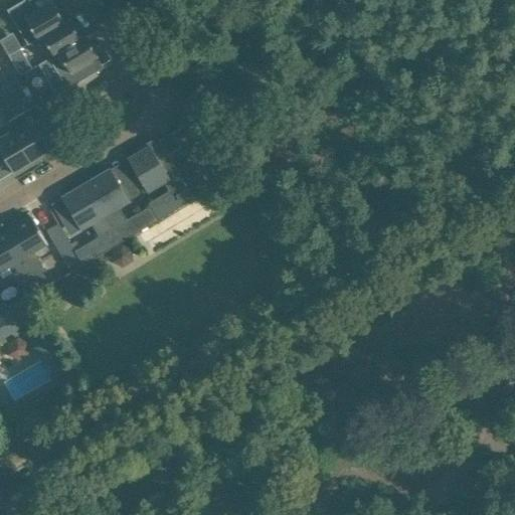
[(27,44),(69,18),(64,21),(52,1),(35,11),(28,0),(22,0),(7,9),(27,44)]
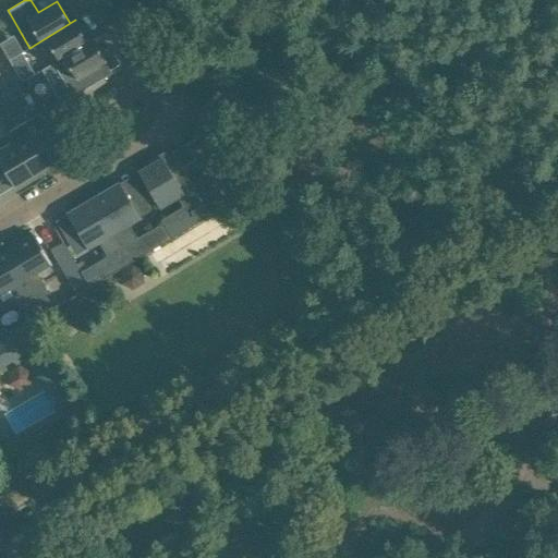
[(87,40),(75,20),(29,48),(40,41),(52,62),(93,38),(87,40)]
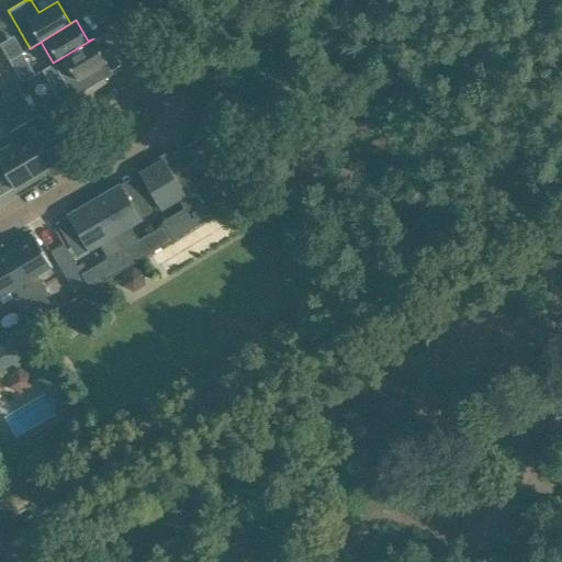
[(93,38),(53,63),(72,97),(97,82),(90,71),(108,62),(93,38)]
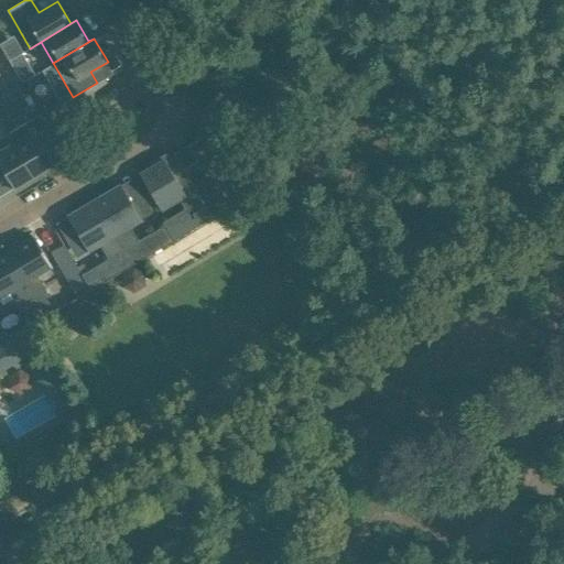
[(18,84),(8,90),(13,100),(24,95),(18,84)]
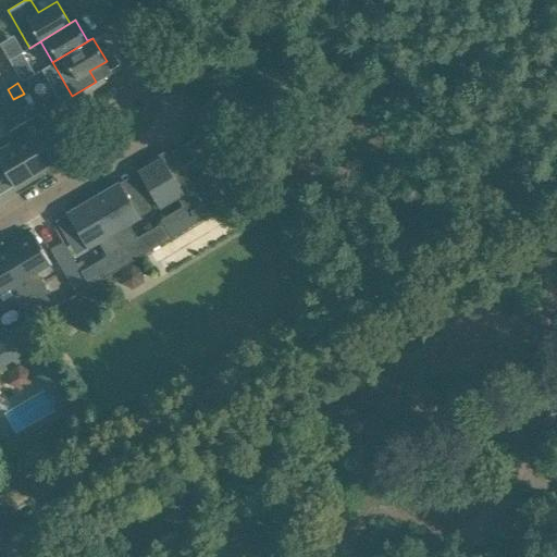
[(23,98),(14,102),(19,111),(27,106),(23,98)]
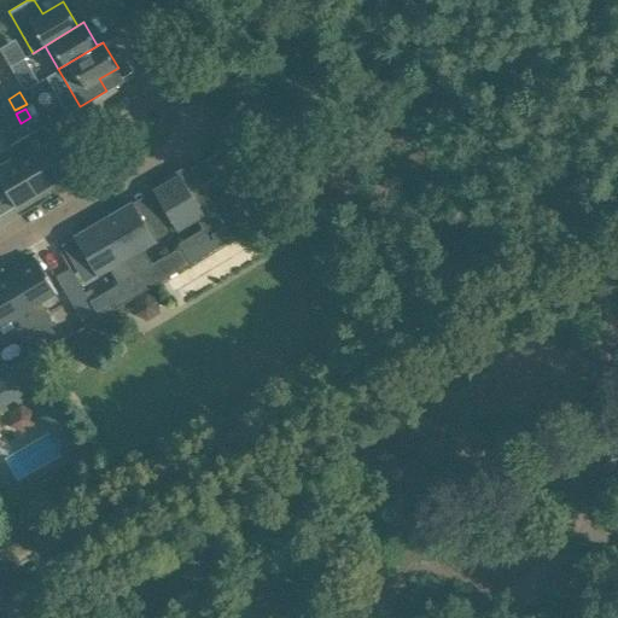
[(45,124),(10,146),(16,156),(38,194),(59,181),(47,161),(60,152),(45,124)]
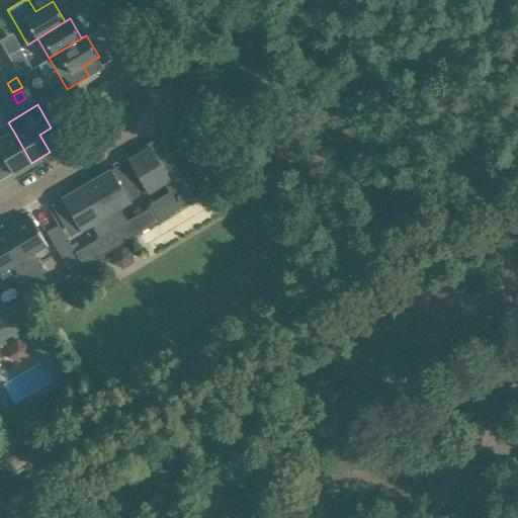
[(168,154),(194,199),(218,186),(201,159),(217,151),(197,119),(198,119),(197,118),(172,134),(173,135),(173,134),(181,147),(169,154),(168,154)]
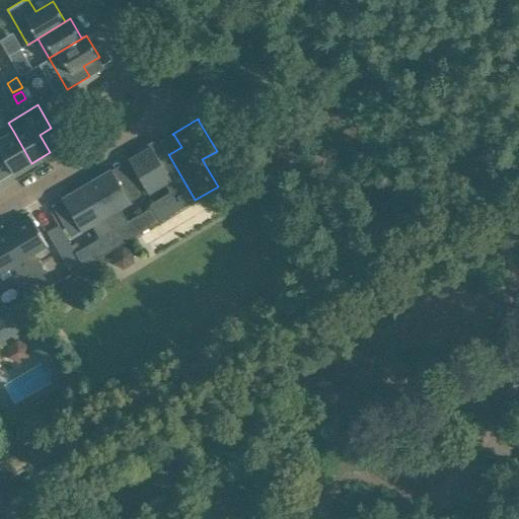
[(0,157),(3,156),(14,173),(31,163),(13,131),(8,123),(0,127),(0,157)]
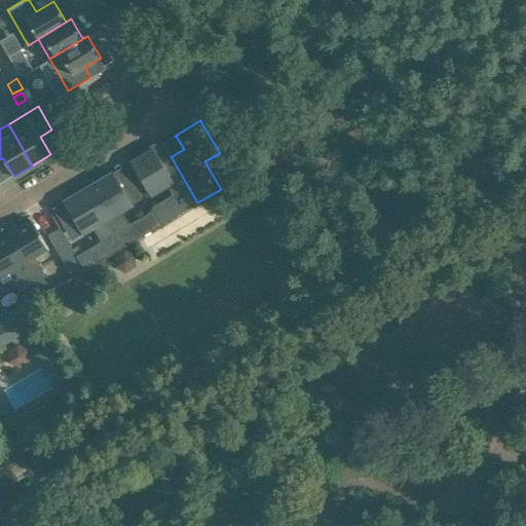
[(150,195),(167,186),(173,194),(152,207),(154,210),(162,224),(197,202),(171,156),(161,162),(153,148),(130,162),(145,187),(150,195)]
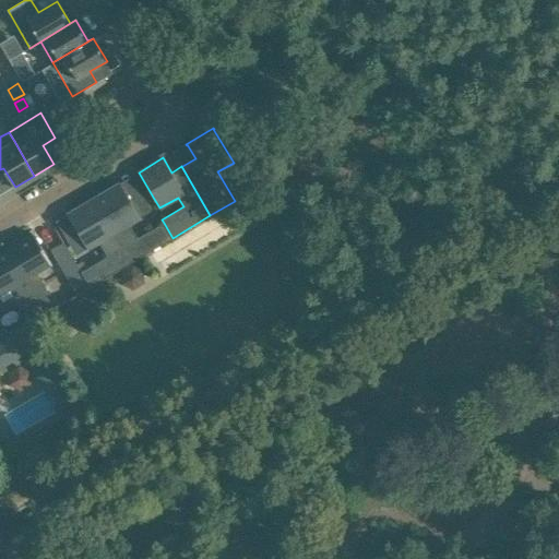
[(120,182),(94,199),(132,263),(173,238),(164,223),(138,238),(129,224),(141,217),(135,210),(120,182)]
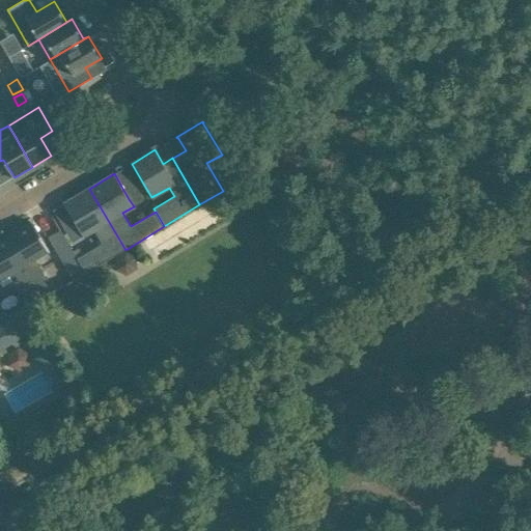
[(86,273),(126,250),(89,189),(63,203),(79,228),(83,236),(94,230),(102,244),(77,258),(86,273)]
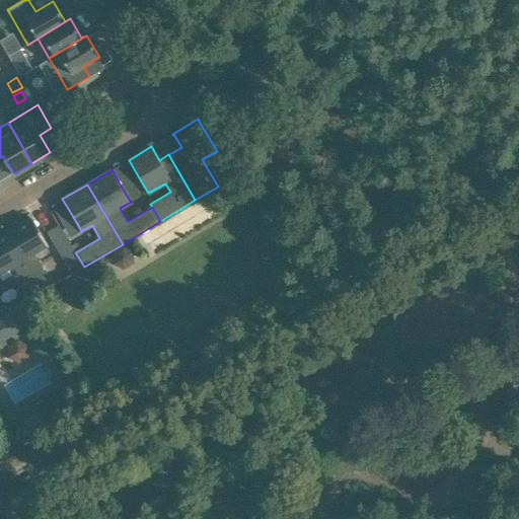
[(31,217),(5,232),(41,292),(54,285),(34,252),(48,244),(31,217)]
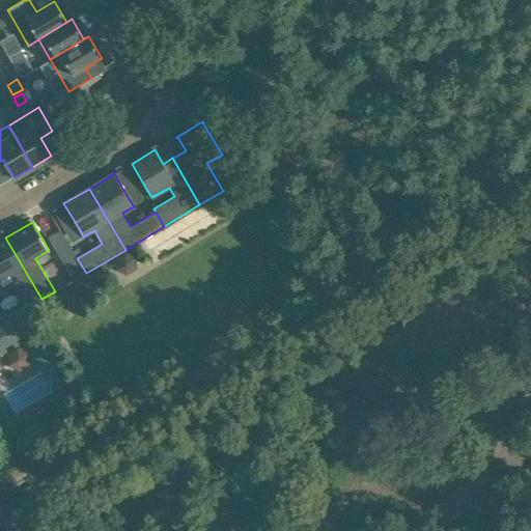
[(59,231),(48,239),(60,259),(72,253),(59,231)]
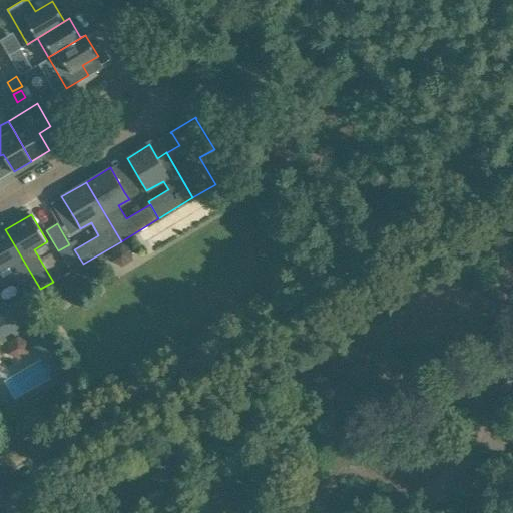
[(40,289),(5,230),(0,232),(0,285),(16,277),(28,297),(29,296),(40,289)]
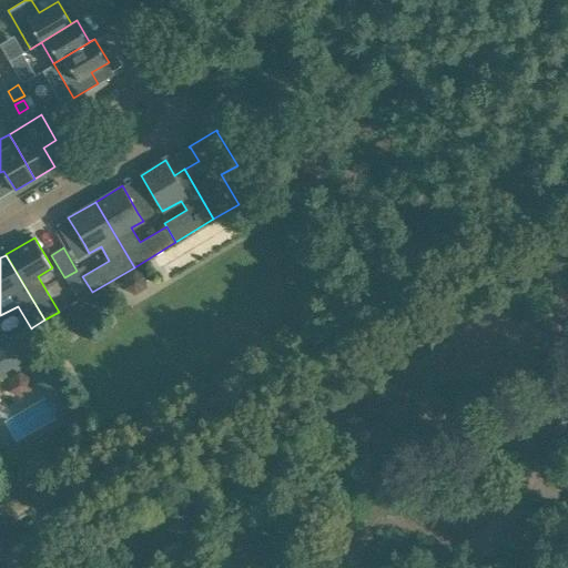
[(0,346),(0,352),(10,369),(46,348),(32,327),(31,328),(0,346)]
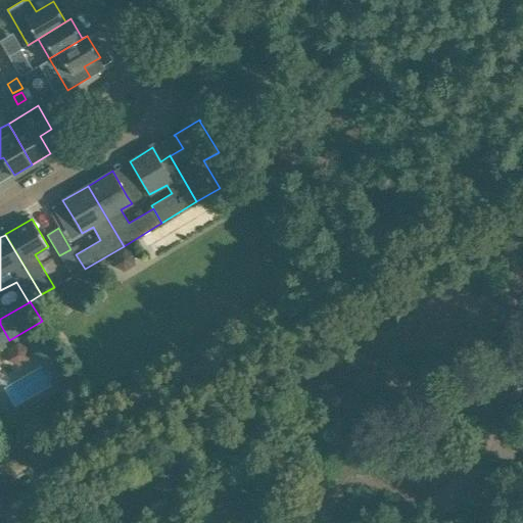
[(0,522),(20,522),(15,514),(0,522)]
